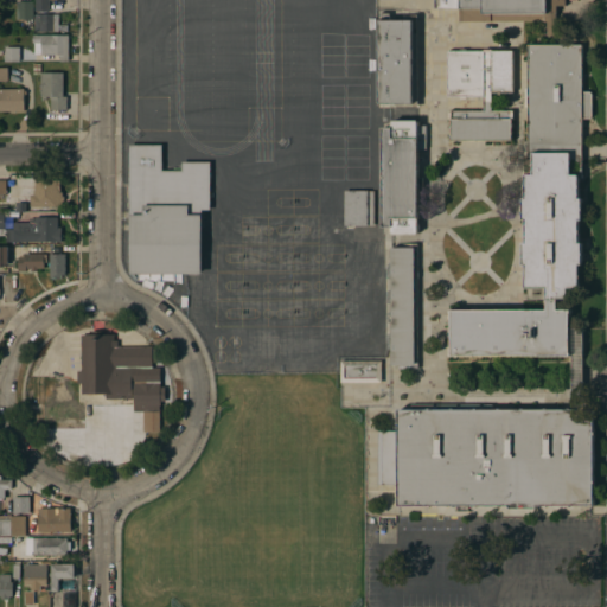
[(48,0),(49,12),(33,12),(33,0),(48,0)]
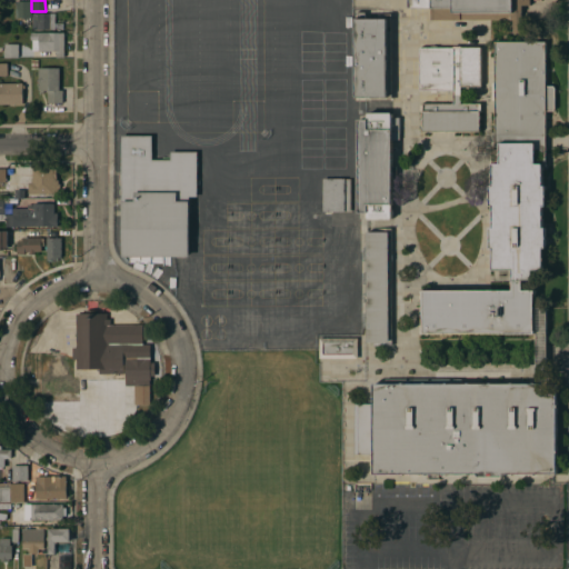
[(408,0),(530,0),(530,6),(522,6),(522,12),(521,12),(521,33),(513,33),(513,20),(431,20),(431,8),(408,8),(408,0)]
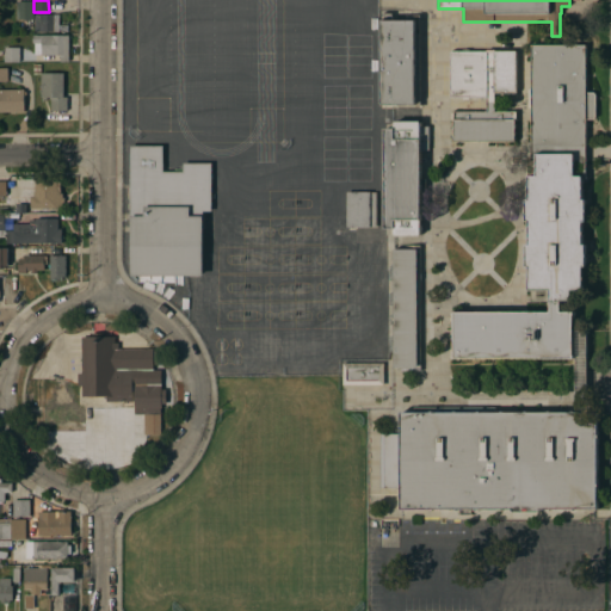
[(32,20),(16,20),(16,1),(32,1),(32,20)]
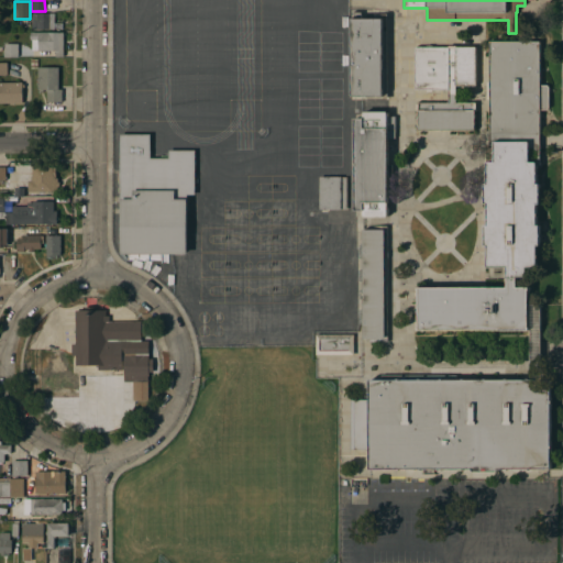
[(351,97),(351,13),(361,13),(361,19),(374,19),(374,14),(386,14),(386,99),(382,99),(382,97),(351,97)]
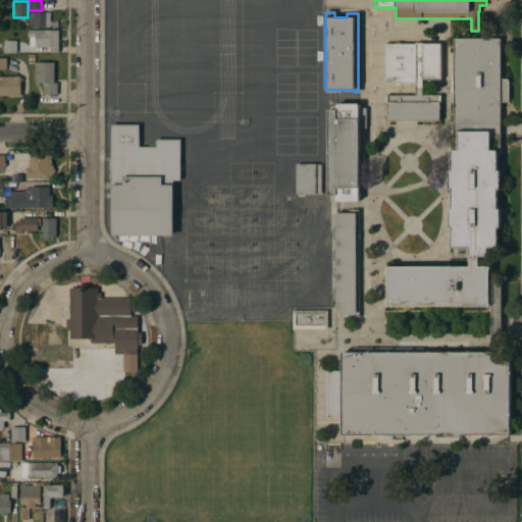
[(49,13),(49,28),(29,28),(29,13),(49,13)]
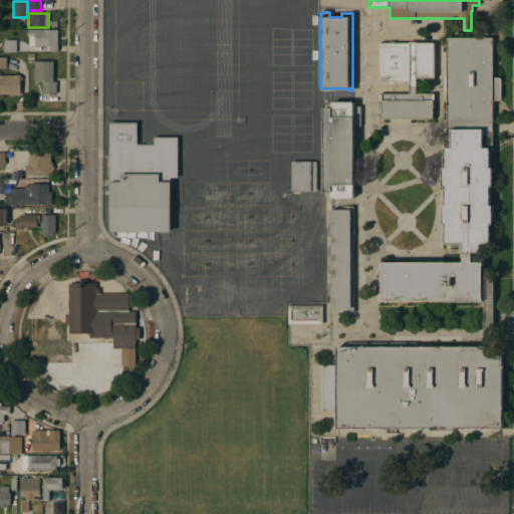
[(56,29),(56,52),(49,52),(49,46),(34,46),(28,46),(28,36),(26,36),(26,30),(56,29)]
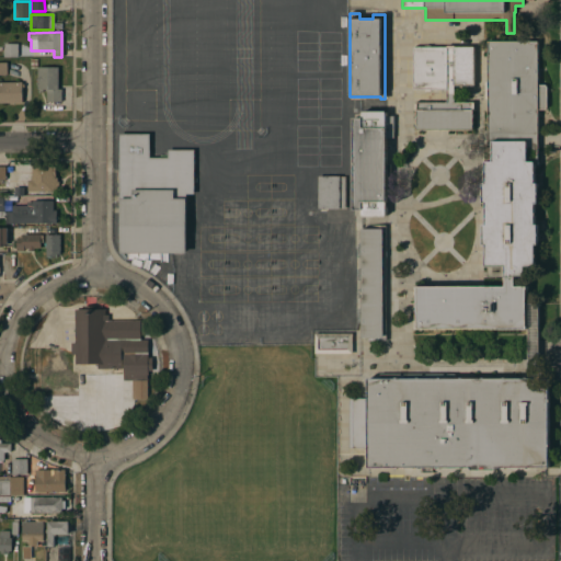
[(529,313),(527,313),(527,330),(418,330),(416,287),(505,287),(505,278),(488,278),(488,267),(485,267),(485,245),(483,245),(483,226),(485,226),(485,205),(483,205),(483,184),(485,184),(485,162),(493,162),(493,146),(489,146),(489,101),(485,101),(485,83),(488,83),(488,43),(538,43),(538,87),(548,87),(548,111),(539,111),(539,167),(536,167),(536,184),(538,184),(538,205),(536,205),(536,226),(538,226),(538,245),(536,245),(536,268),(525,268),(525,277),(515,278),(515,287),(527,287),(527,304),(529,304),(529,313)]
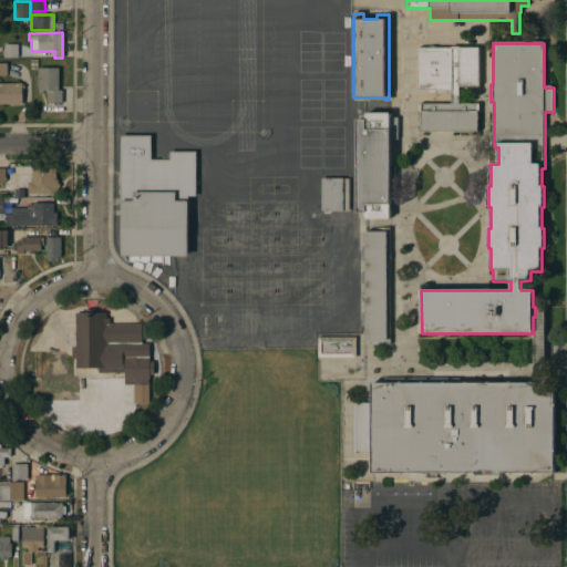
[(18,58),(3,58),(3,44),(18,44),(18,58)]
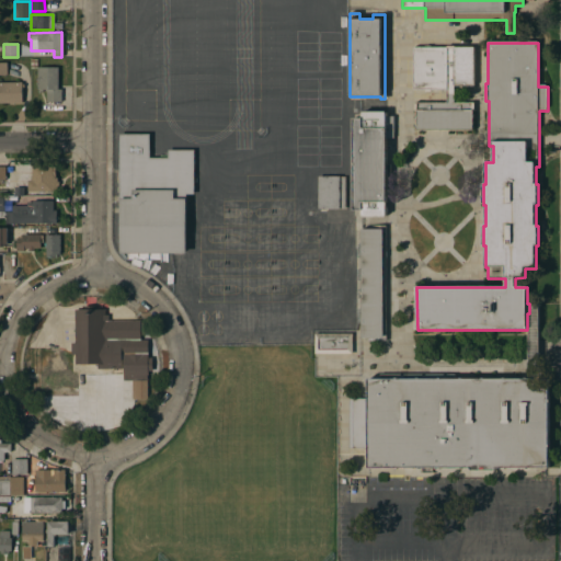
[(454,82),(446,82),(446,89),(430,90),(430,91),(424,91),(424,90),(413,90),(412,47),(446,47),(446,46),(454,46),(454,47),(473,47),(473,86),(454,86),(454,82)]
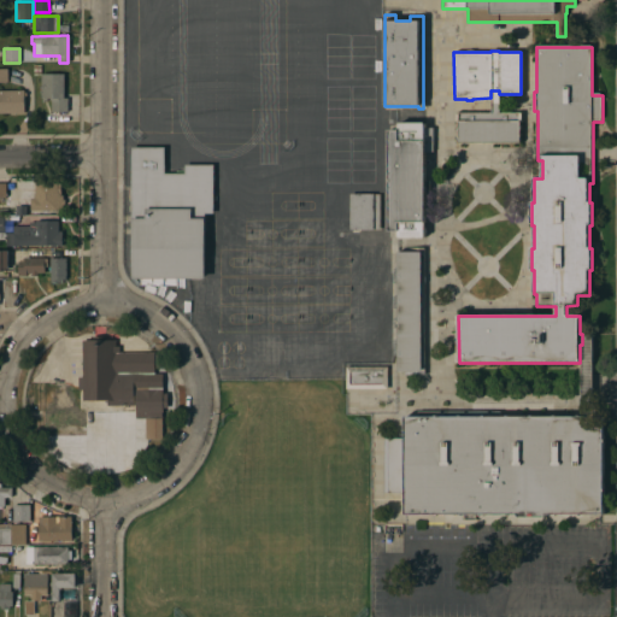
[(41,75),(64,74),(64,98),(66,98),(68,112),(51,112),(51,99),(46,99),(46,101),(43,101),(43,99),(41,99),(41,75)]
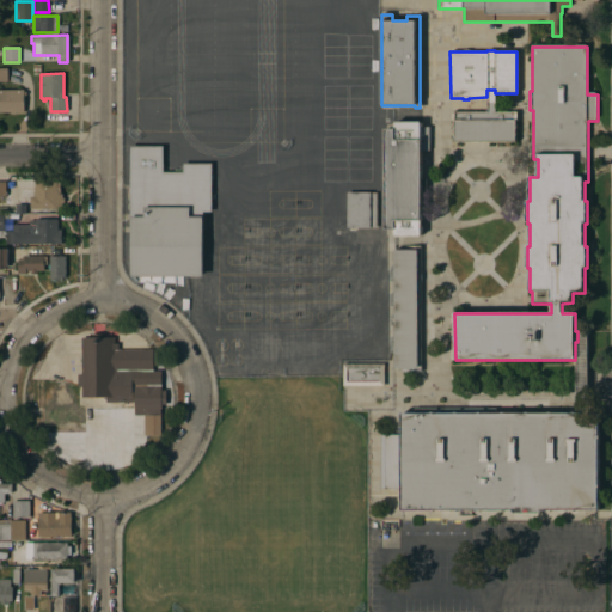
[(0,90),(23,90),(24,112),(14,112),(14,115),(10,115),(10,112),(0,112),(0,90)]
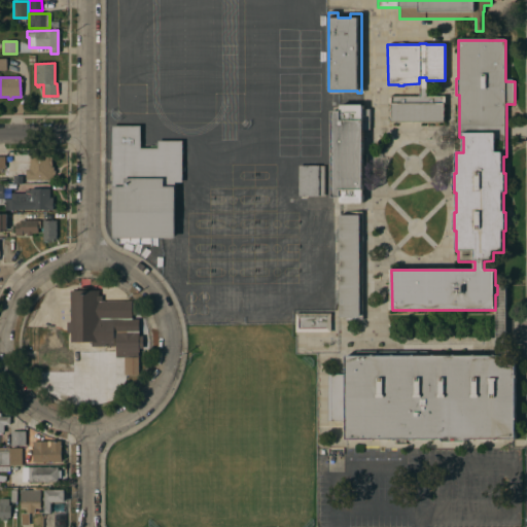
[(426,97),(445,97),(445,104),(444,104),(444,103),(390,103),(390,105),(389,105),(389,97),(419,97),(419,83),(419,77),(426,77),(426,80),(426,97)]
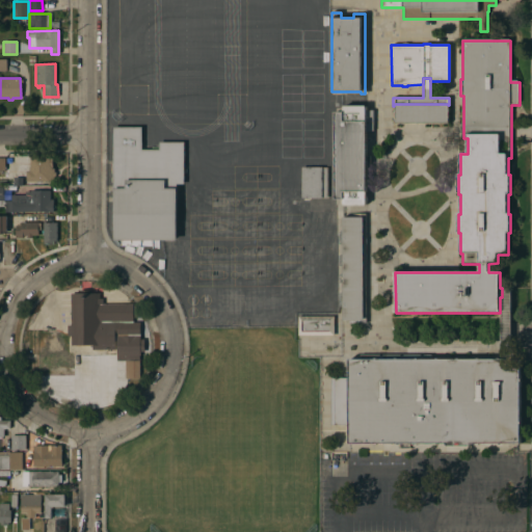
[(448,124),(394,124),(394,106),(394,104),(448,104),(448,105),(448,124)]
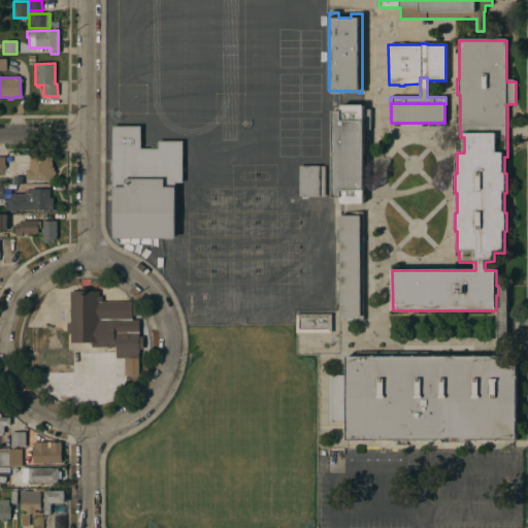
[(339,111),(339,105),(363,105),(363,110),(369,110),(369,130),(362,130),(362,204),(339,204),(339,198),(332,198),(332,111),(339,111)]
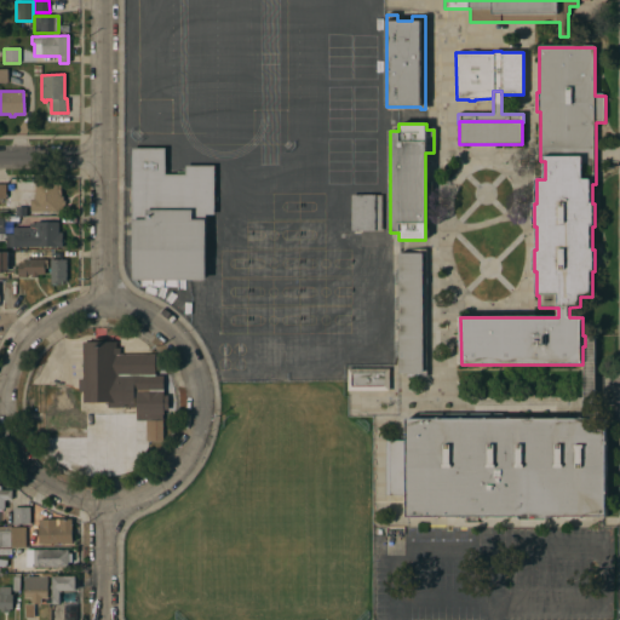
[(133,228),(131,228),(132,148),(165,149),(165,174),(185,174),(185,166),(214,166),(213,216),(206,216),(205,281),(133,280),(133,228)]
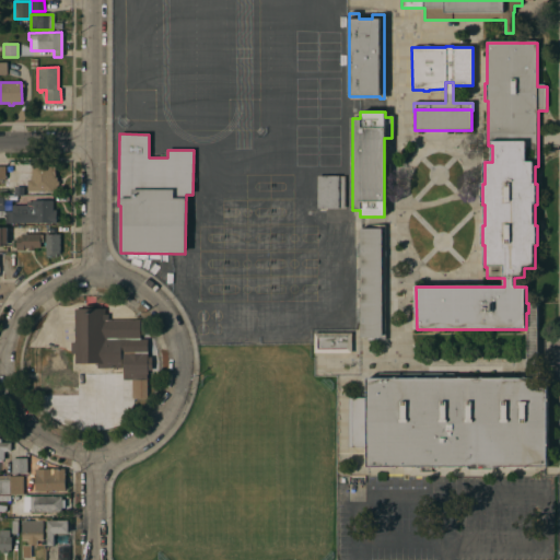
[(32,166),(55,166),(55,176),(57,178),(57,182),(58,182),(58,186),(57,186),(57,188),(55,191),(42,191),(42,193),(37,193),(37,191),(23,190),(23,195),(14,195),(14,167),(32,167),(32,166)]
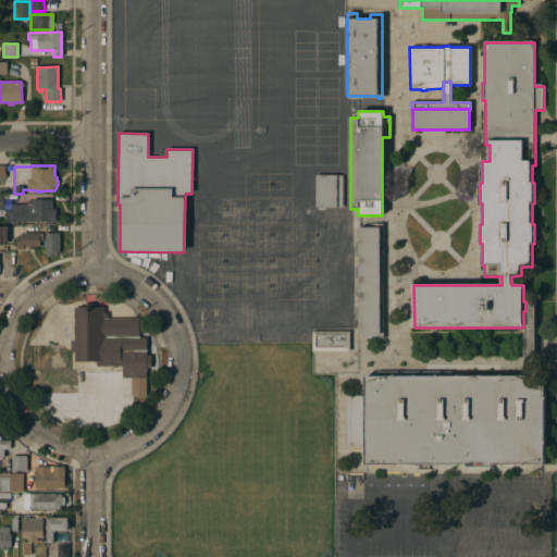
[(343,175),(343,208),(316,208),(316,175),(343,175)]
